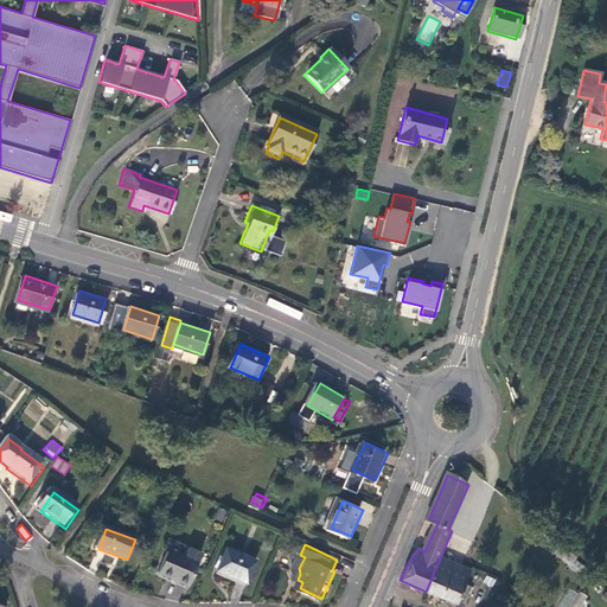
[(191,585),(205,553),(193,548),(189,557),(171,550),(161,572),(191,585)]
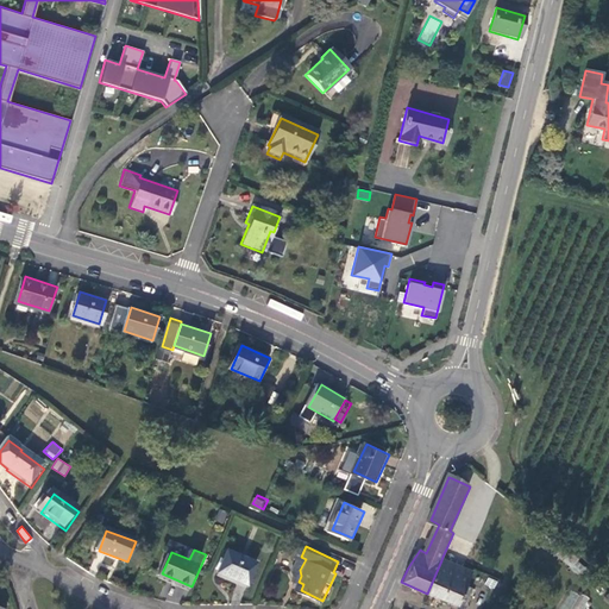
[(262,564),(233,550),(223,571),(251,585),(262,564)]
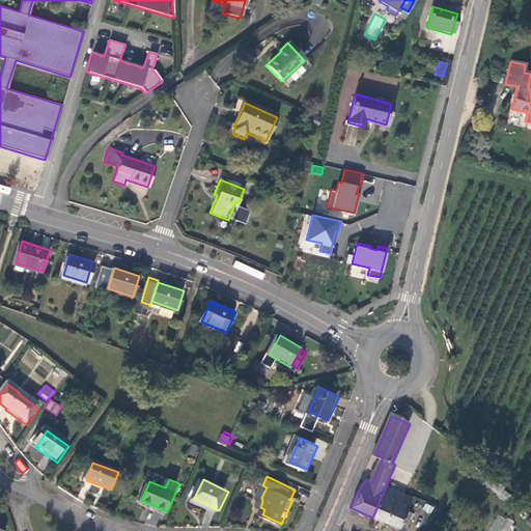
[(411,501),(385,488),(372,518),(397,530),(398,529),(402,530),(410,514),(406,512),(411,501)]
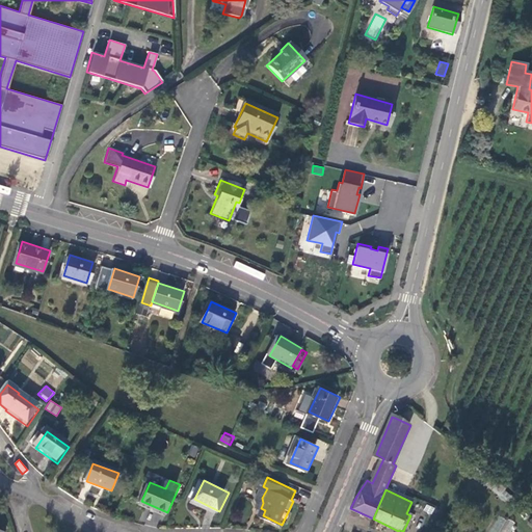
[(511,531),(516,523),(498,514),(489,531),(511,531)]
